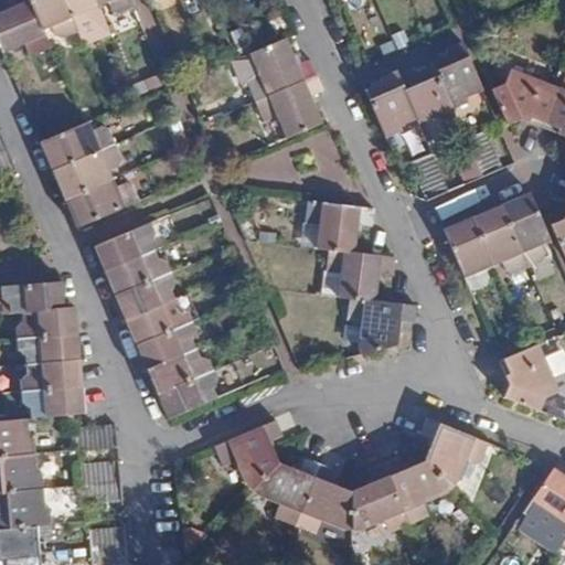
[(0,11),(0,44),(3,52),(27,43),(33,55),(51,48),(43,30),(30,0),(13,0),(16,6),(6,10),(0,11)]
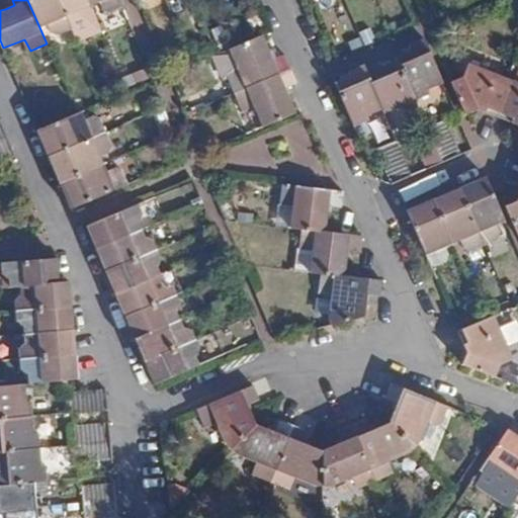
[(57,33),(72,28),(59,0),(27,0),(39,27),(48,23),(52,31),(57,33)]
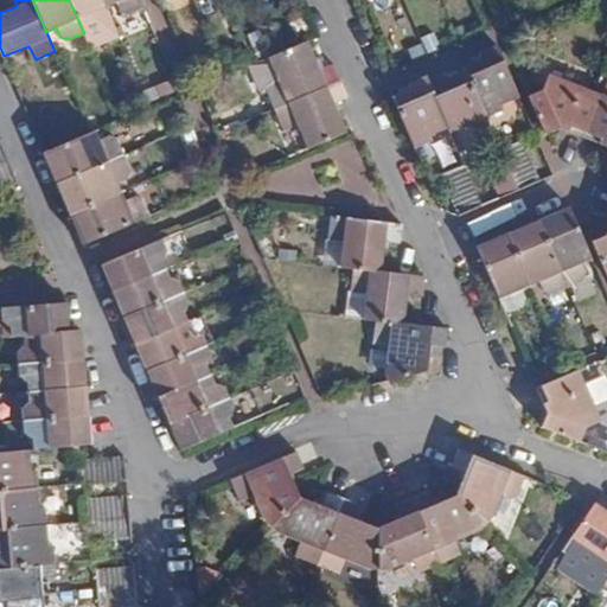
[(98,8),(107,5),(104,0),(69,0),(84,33),(101,27),(103,18),(98,8)]
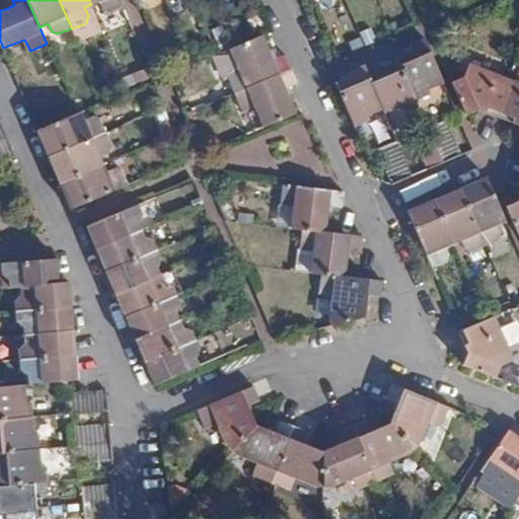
[(109,12),(124,5),(121,0),(89,0),(91,4),(99,1),(103,9),(109,12)]
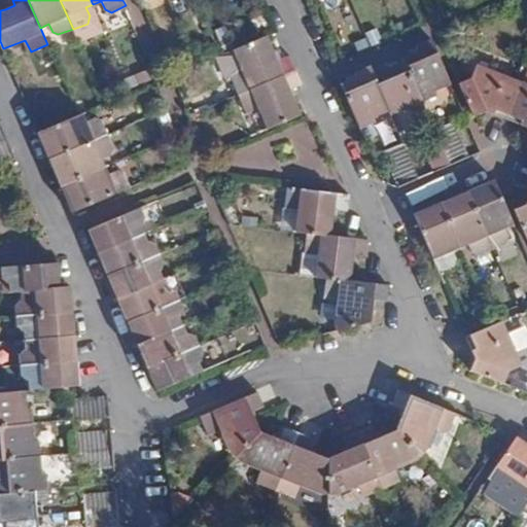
[(80,46),(106,36),(93,4),(85,7),(90,15),(88,24),(73,29),(80,46)]
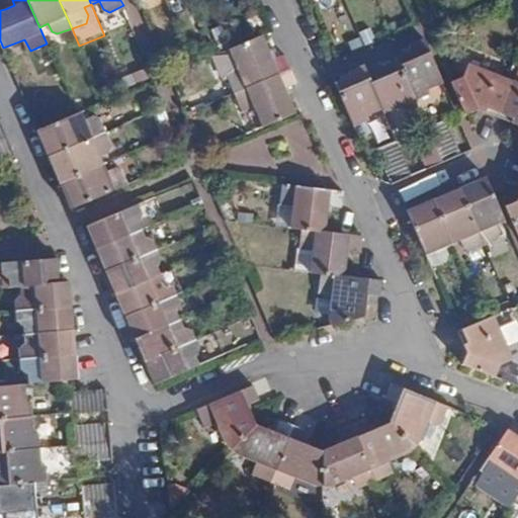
[(263,35),(234,48),(232,49),(216,55),(225,77),(228,75),(235,92),(290,68),(284,56),(273,60),(268,47),(263,35)]
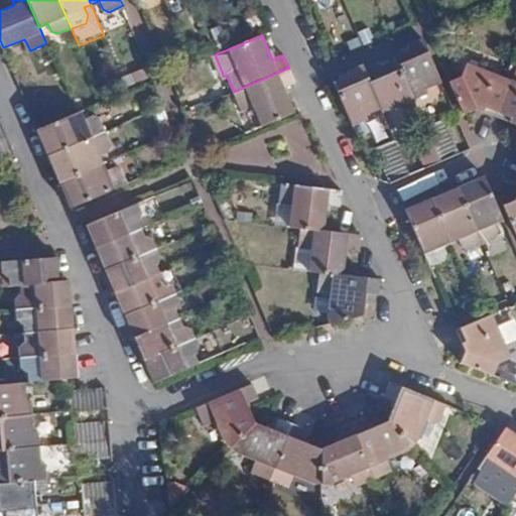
[(425,87),(440,81),(422,38),(408,43),(406,50),(394,55),(396,59),(412,97),(426,91),(425,87)]
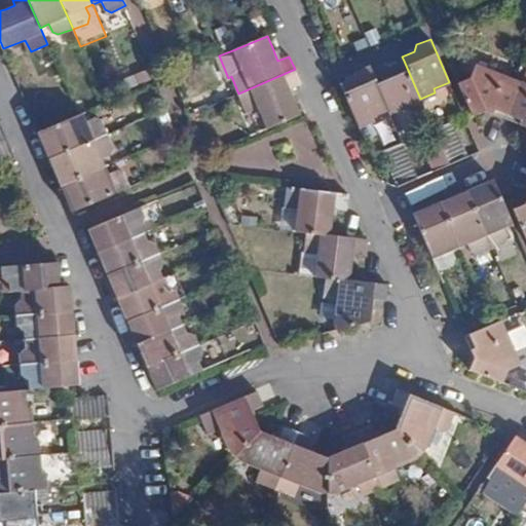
[(422,104),(420,99),(404,61),(390,67),(385,64),(372,69),(388,109),(391,114),(406,107),(409,110),(422,104)]
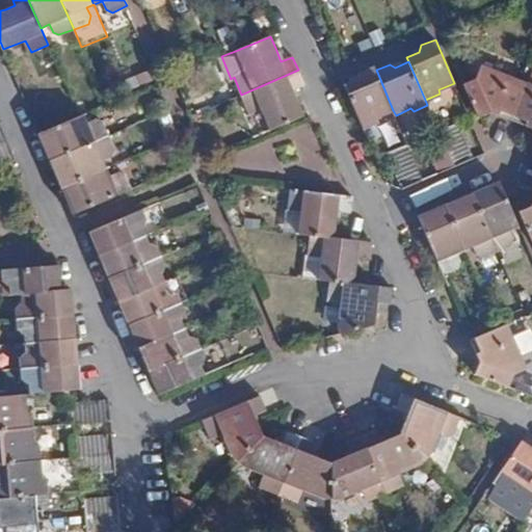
[(141,75),(138,64),(130,68),(133,78),(141,75)]
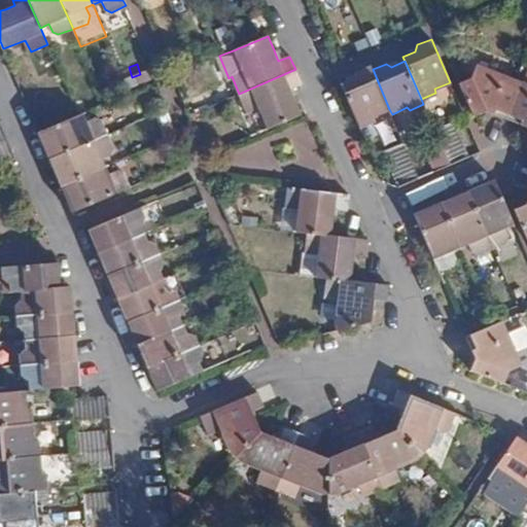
[(495,114),(506,118),(522,81),(477,64),(469,78),(459,82),(473,115),(486,110),(495,114)]
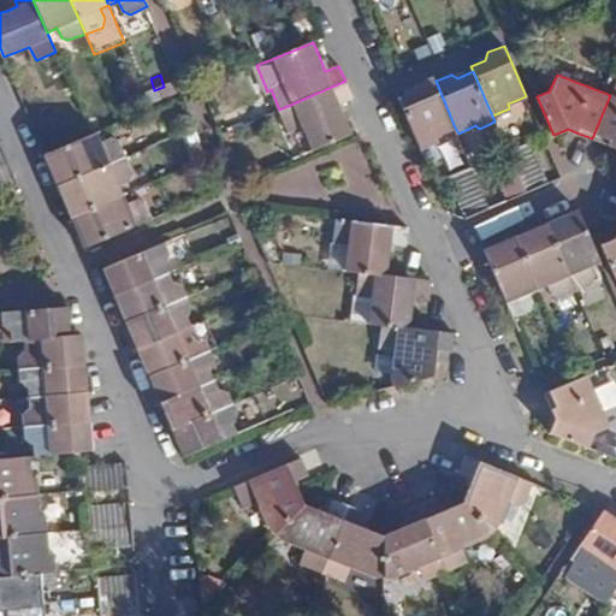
[(455,128),(436,81),(433,76),(416,84),(414,90),(398,98),(421,149),(438,142),(436,136),(455,128)]
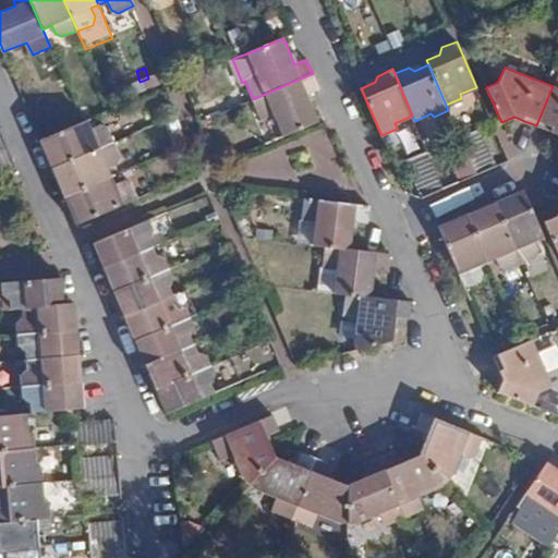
[(554,84),(557,71),(552,70),(547,81),(554,84)]
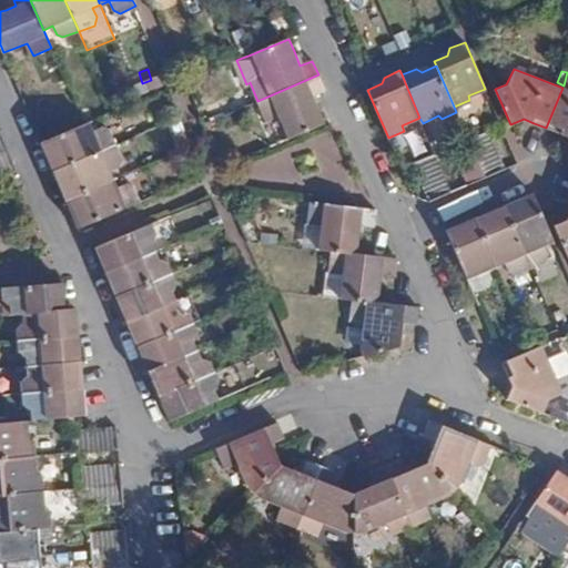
[(567,72),(564,85),(563,88),(546,128),(567,135),(567,72)]
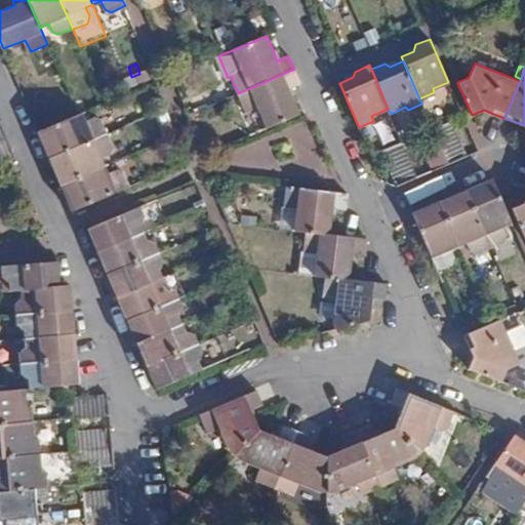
[(260,107),(269,127),(299,115),(294,102),(289,88),(300,84),(294,69),(238,93),(245,113),(260,107)]
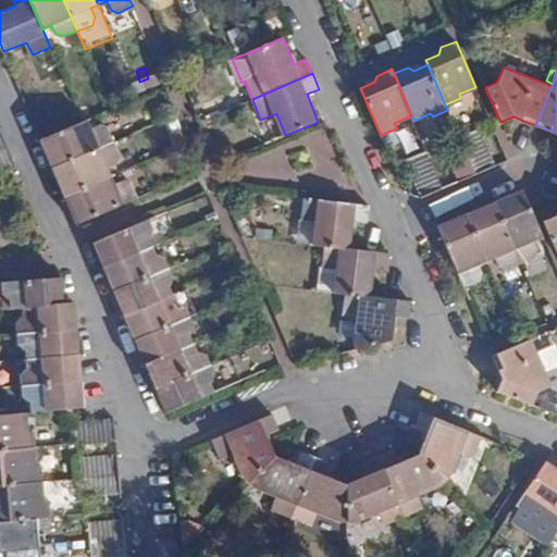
[(53,168),(114,141),(109,128),(101,125),(93,128),(88,119),(83,122),(40,139),(48,156),(53,168)]
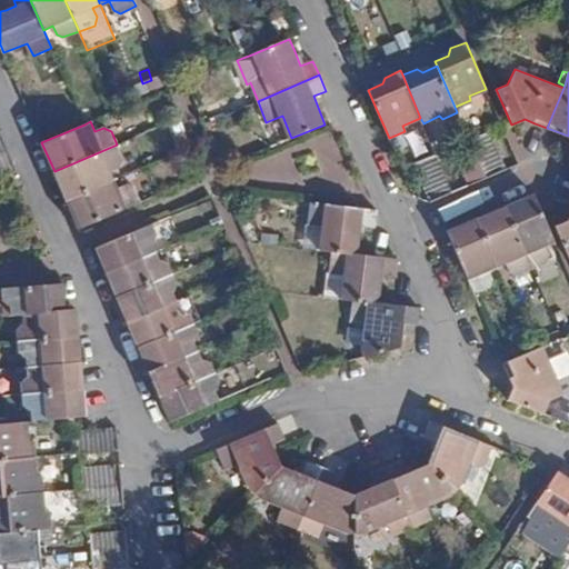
[(486,178),(506,169),(489,131),(469,139),(486,178)]
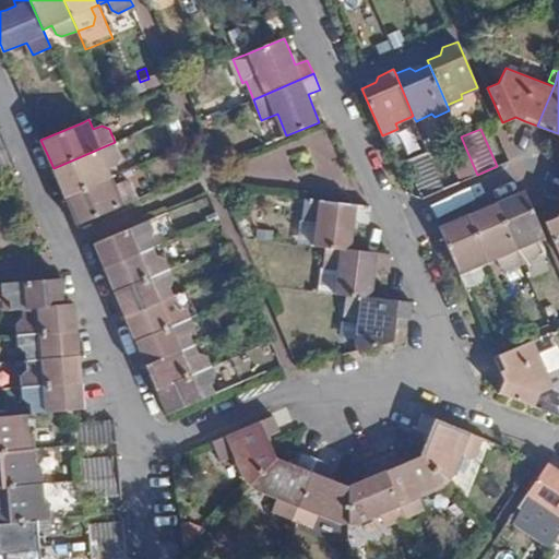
[(458,182),(477,175),(461,137),(441,146),(458,182)]
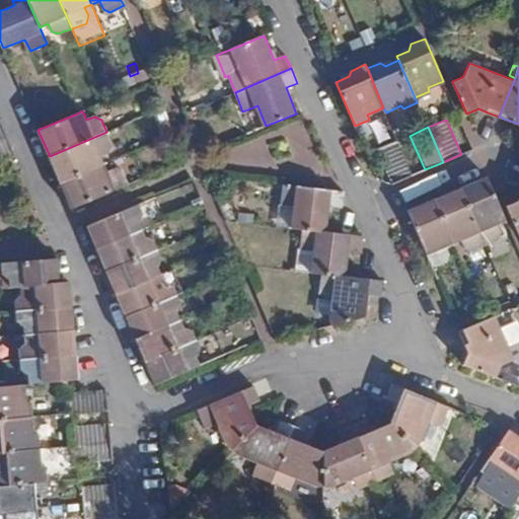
[(113,146),(106,132),(50,156),(55,168),(60,182),(104,163),(101,156),(109,153),(113,146)]
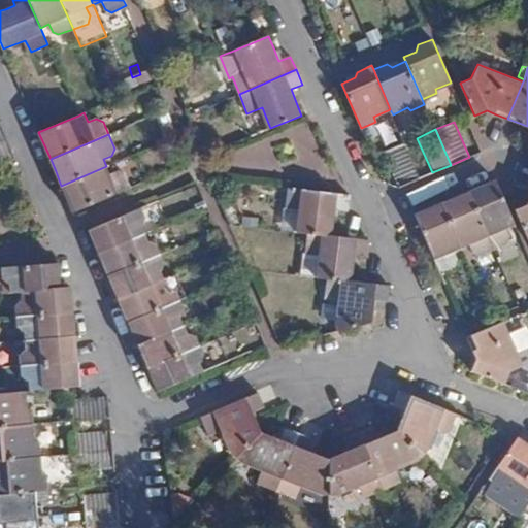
[(0,159),(14,155),(8,139),(0,141),(0,159)]
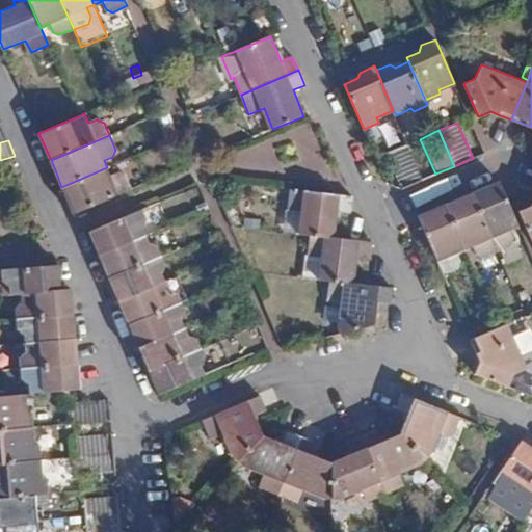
[(389,153),(401,182),(403,188),(423,180),(407,144),(389,153)]
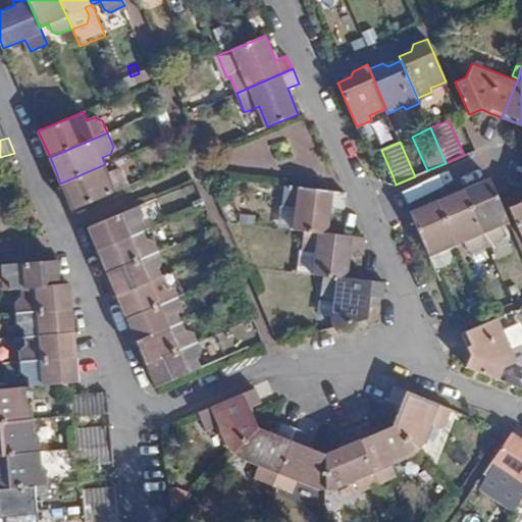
[(109,173),(105,164),(60,184),(67,200),(71,209),(129,186),(123,172),(118,169),(109,173)]
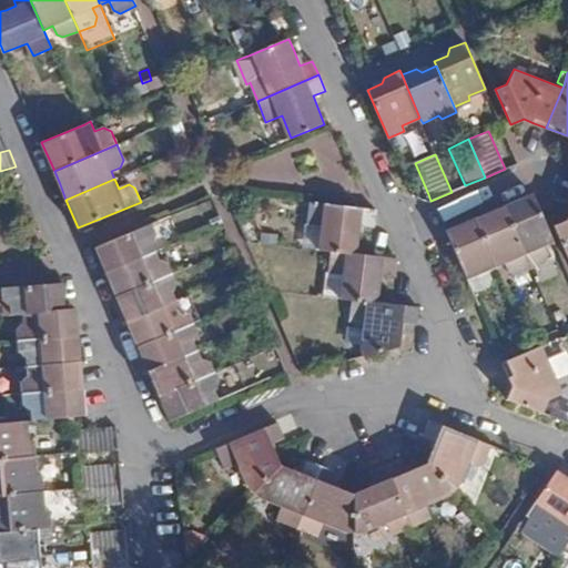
[(545,245),(551,241),(531,194),(517,200),(504,206),(530,269),(546,262),(549,254),(545,245)]
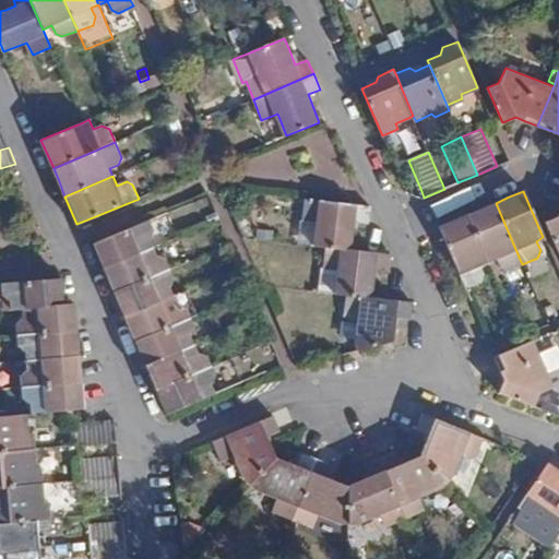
[(317,223),(314,245),(325,246),(352,249),(353,235),(355,221),(368,222),(370,206),(305,198),(302,221),(317,223)]
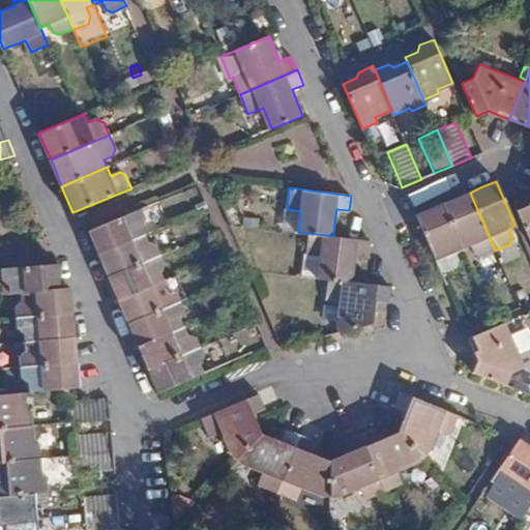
[(444,203),(463,248),(471,245),(474,254),(481,256),(495,251),(470,193),(457,198),(444,203)]
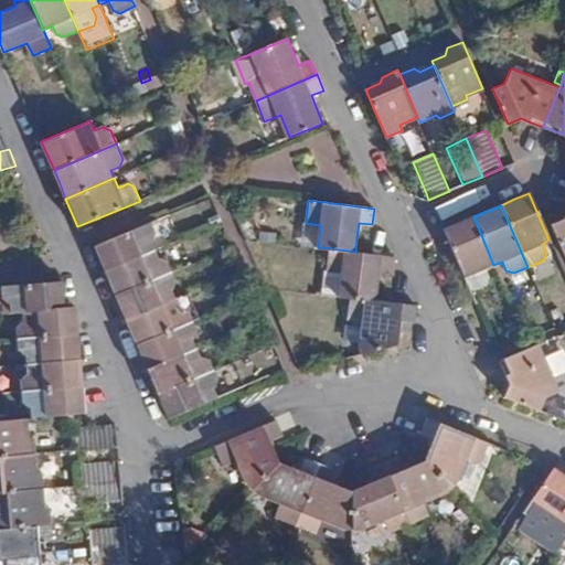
[(564,213),(563,220),(552,224),(564,254),(564,213)]
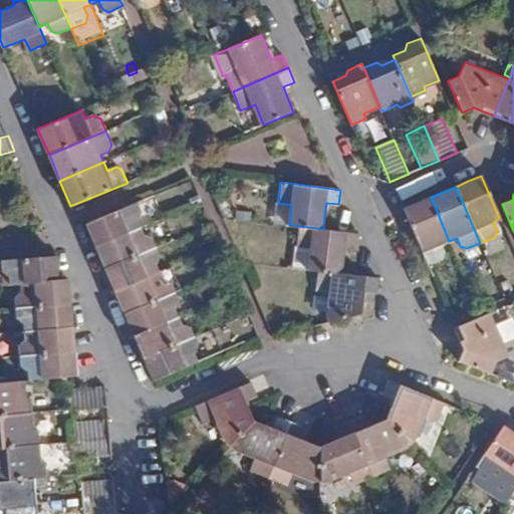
[(404,209),(429,266),(442,260),(445,250),(442,244),(449,241),(431,197),(422,201),(404,209)]
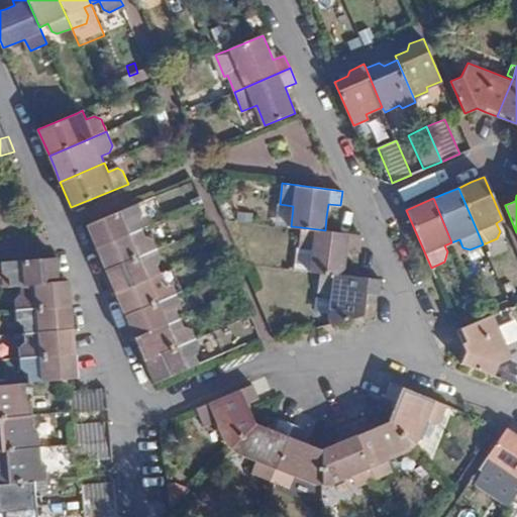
[(142,212),(138,203),(88,224),(93,236),(97,247),(141,228),(138,221),(142,212)]
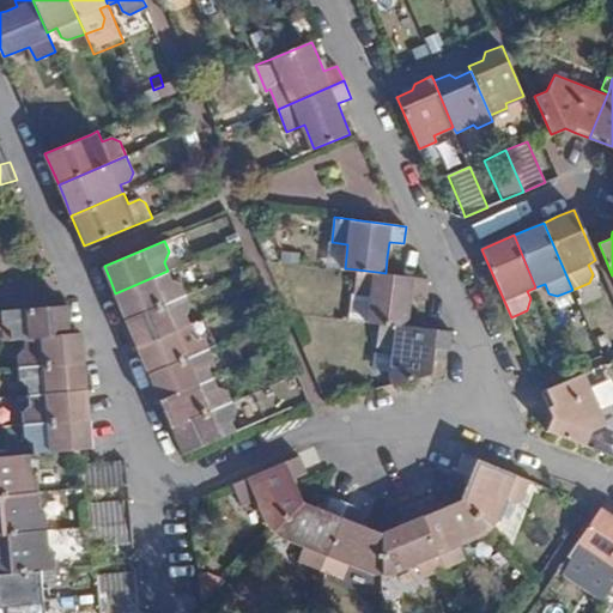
[(386,273),(357,269),(354,295),(370,297),(369,321),(381,322),(410,326),(411,310),(412,296),(428,296),(430,279),(386,273)]
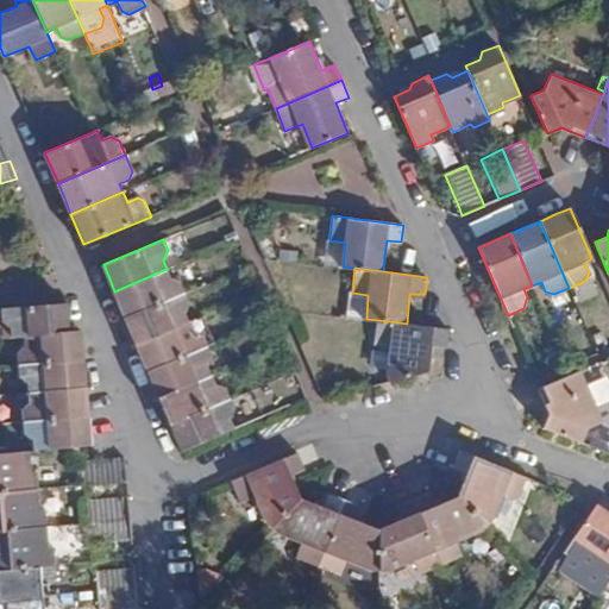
[(167,269),(114,292),(120,305),(126,318),(184,293),(181,281),(170,280),(167,269)]
